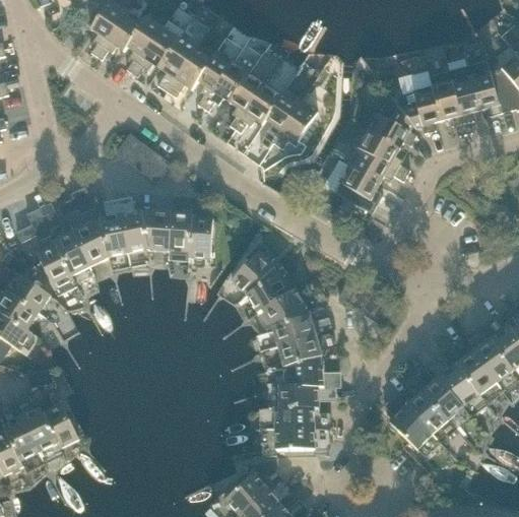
[(71,0),(76,13),(95,0),(71,0)]
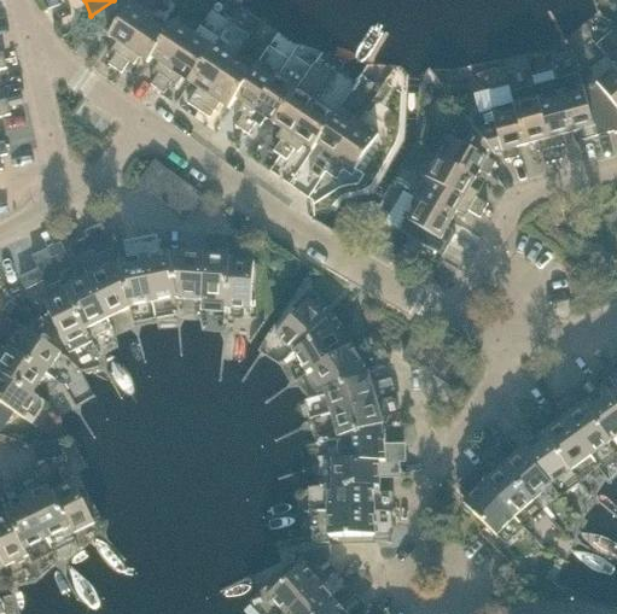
[(131,0),(127,5),(123,0),(114,0),(91,16),(109,33),(109,34),(117,39),(111,47),(116,51),(109,62),(115,66),(151,12),(133,0),(131,0)]
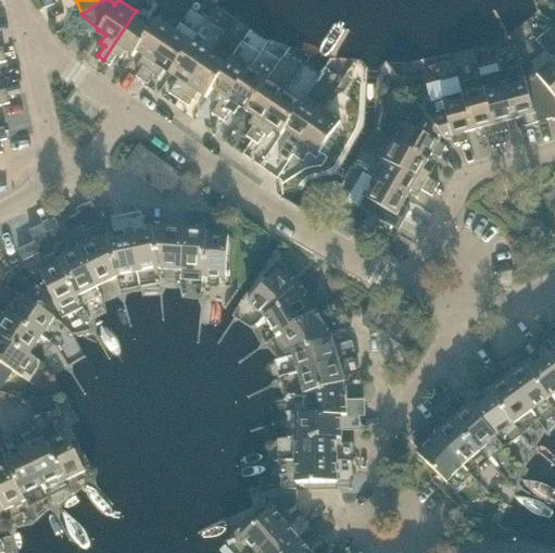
[(153,22),(152,22),(136,11),(103,60),(110,63),(116,53),(121,55),(125,49),(133,53),(136,49),(153,22)]
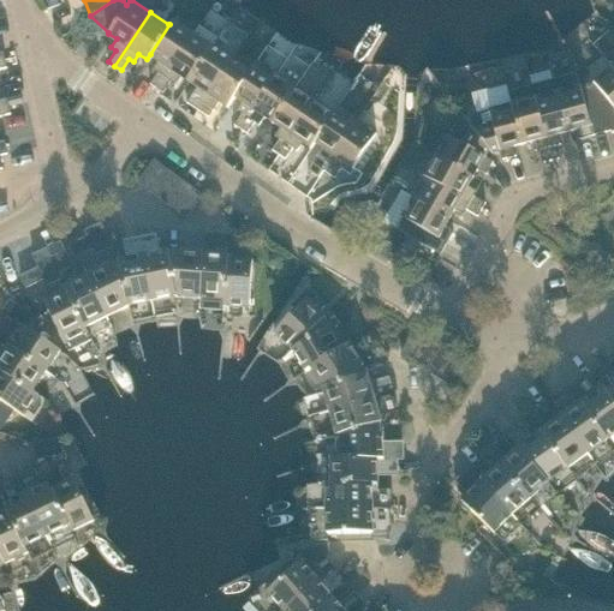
[(156,85),(192,31),(172,18),(168,24),(170,24),(150,54),(159,59),(153,67),(158,71),(150,82),(156,85)]
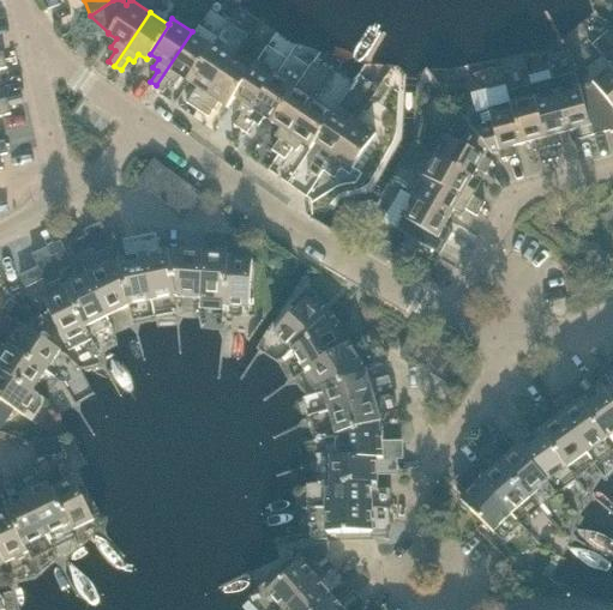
[(188,79),(211,44),(192,31),(156,85),(163,90),(170,79),(175,82),(180,74),(188,79)]
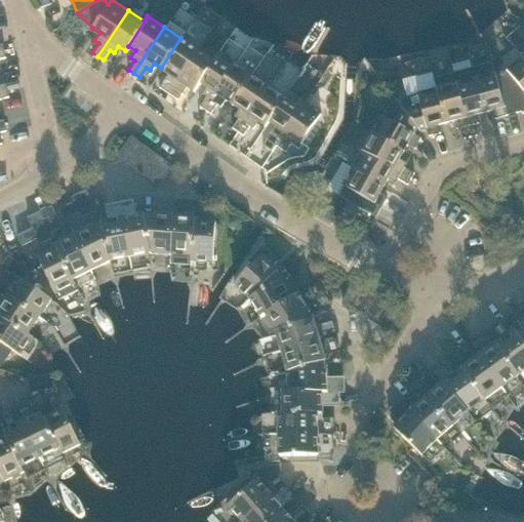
[(168,91),(197,49),(180,38),(161,68),(167,73),(159,85),(168,91)]
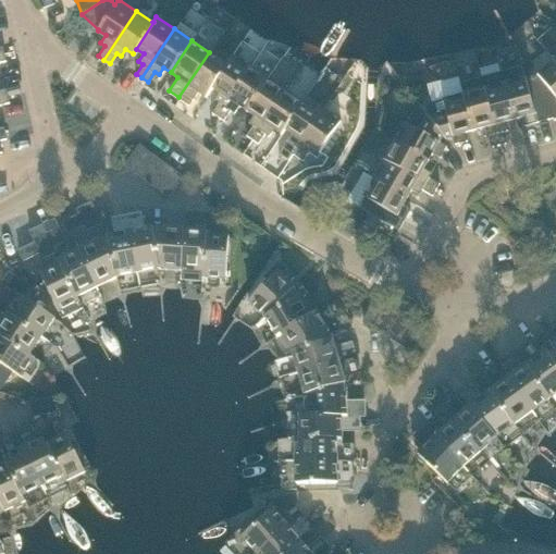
[(226,63),(219,59),(209,52),(178,97),(189,103),(198,90),(206,96),(212,86),(212,85),(226,63)]
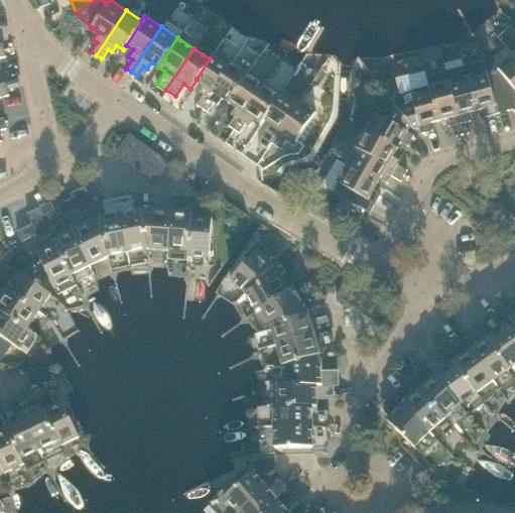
[(232,60),(222,54),(216,49),(213,54),(210,58),(197,79),(197,80),(203,84),(199,91),(203,93),(196,103),(202,106),(232,60)]
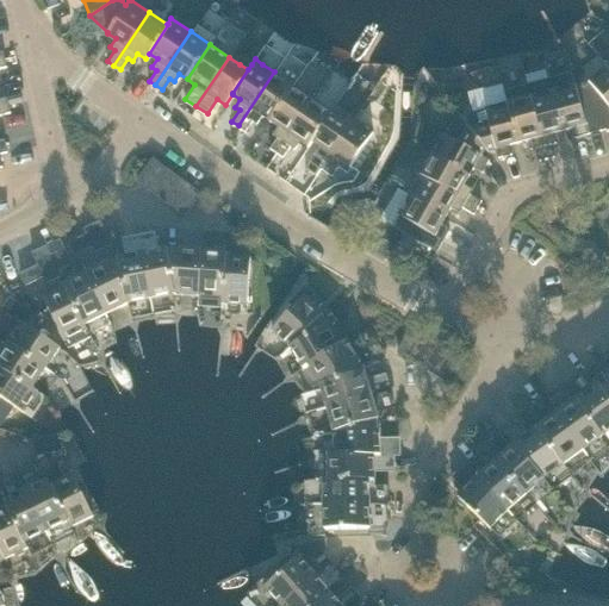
[(608,66),(607,64),(584,82),(582,81),(608,129),(608,127),(608,66)]
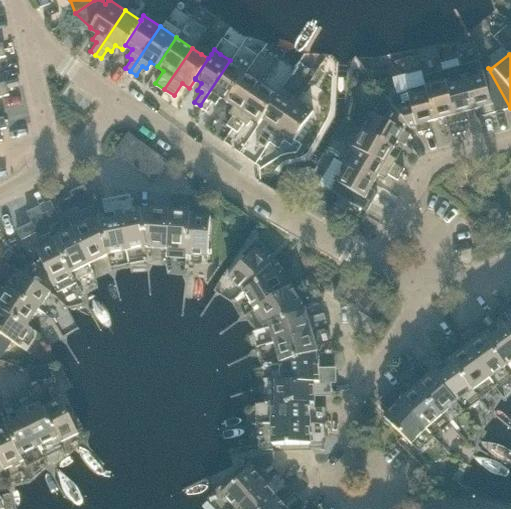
[(227,100),(246,71),(230,60),(200,105),(205,109),(212,100),(215,102),(220,95),(227,100)]
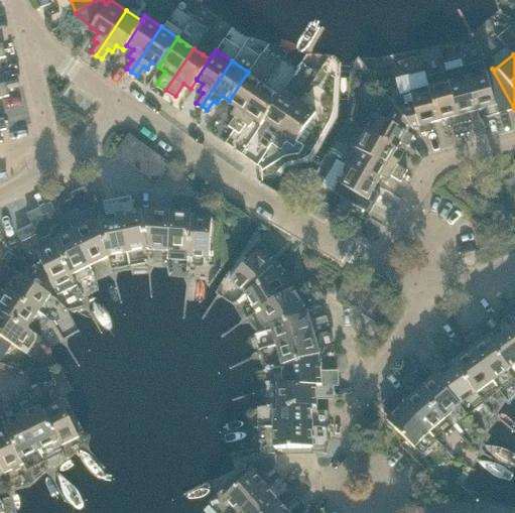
[(513,110),(514,109),(492,69),(467,75),(476,109),(484,107),(486,115),(512,108),(513,110)]
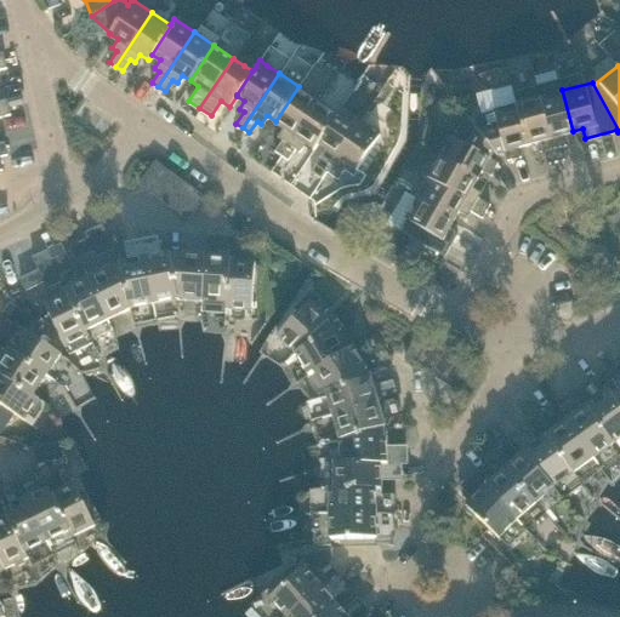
[(282,154),(318,100),(299,86),(276,121),(283,126),(278,135),(283,138),(274,149),(282,154)]
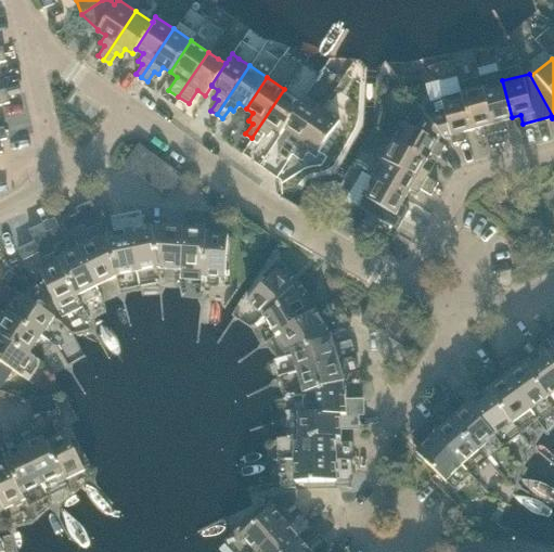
[(503,119),(512,117),(502,80),(482,86),(498,142),(504,141),(501,129),(505,128),(503,119)]
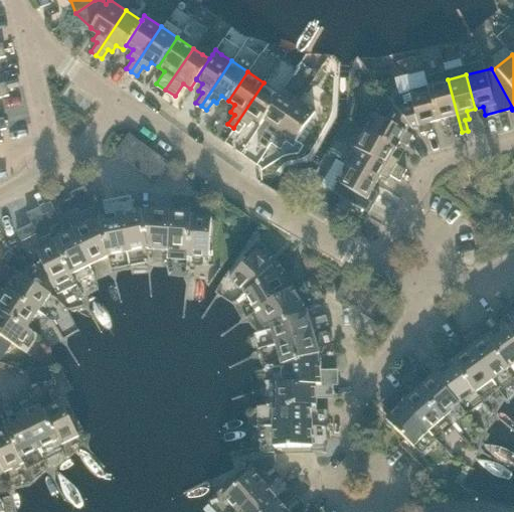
[(455,134),(462,132),(448,79),(429,84),(438,119),(446,117),(448,125),(452,123),(455,134)]
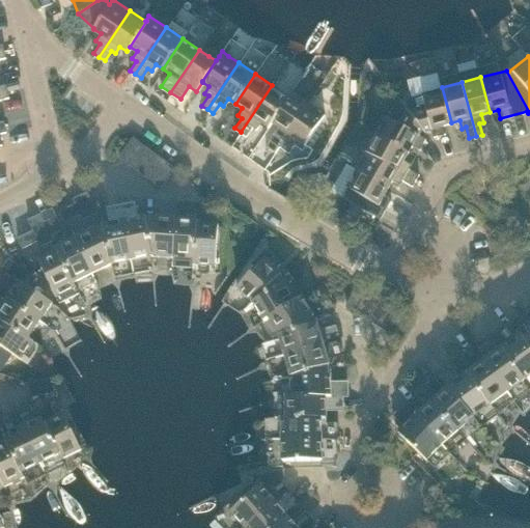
[(288,95),(287,95),(272,85),(241,132),(246,135),(253,126),(256,128),(261,121),(269,127),(272,121),(288,95)]
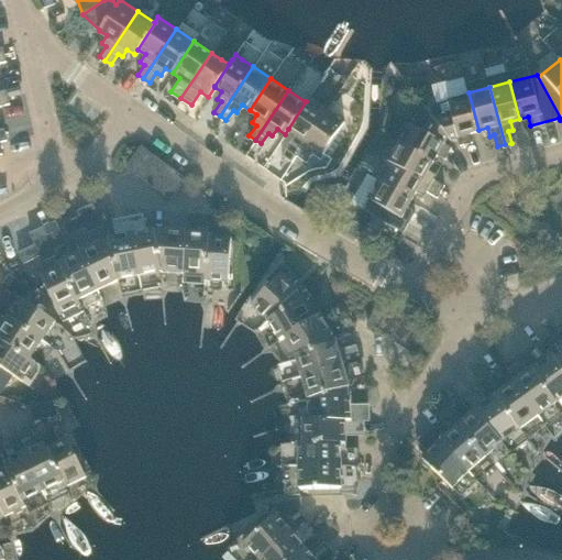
[(470,132),(478,130),(469,92),(437,101),(441,118),(436,119),(448,135),(450,139),(451,138),(450,138),(458,135),(460,144),(472,141),(470,132)]
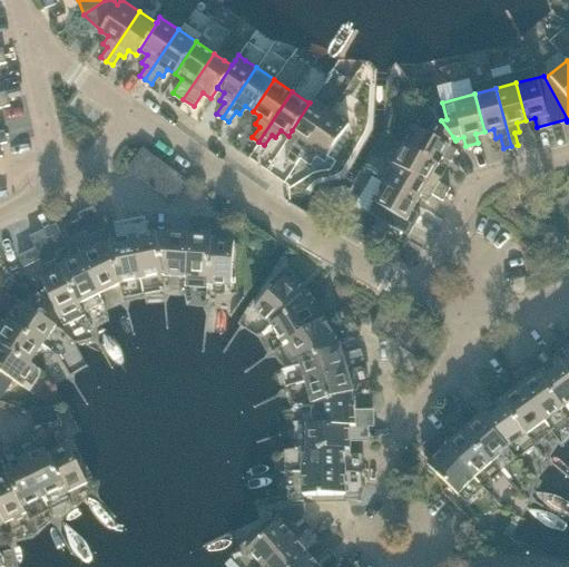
[(300,156),(331,110),(312,98),(308,103),(310,103),(292,130),(298,135),(290,149),(300,156)]
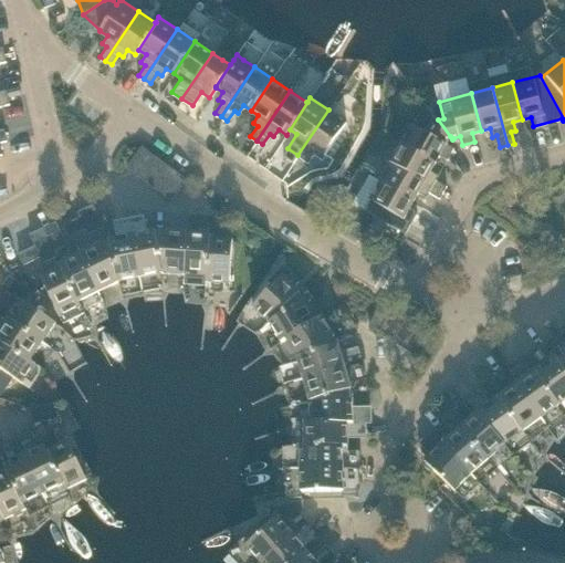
[(450,136),(438,120),(425,102),(424,102),(425,103),(401,143),(435,162),(439,154),(447,158),(453,147),(446,143),(450,136)]
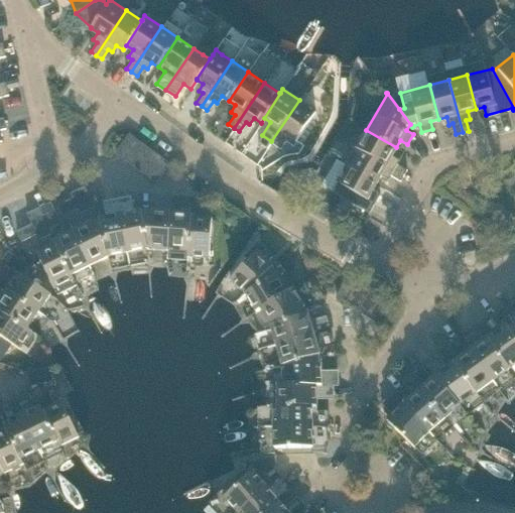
[(296,139),(315,111),(299,100),(271,141),(280,147),(288,134),(296,139)]
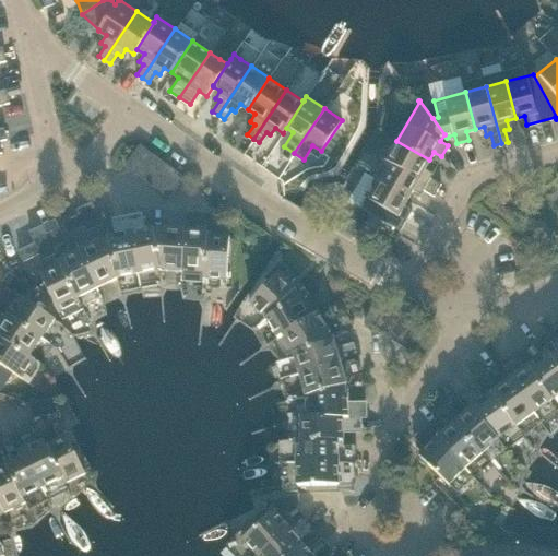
[(425,167),(429,160),(396,141),(387,158),(438,188),(441,182),(430,176),(432,172),(425,167)]
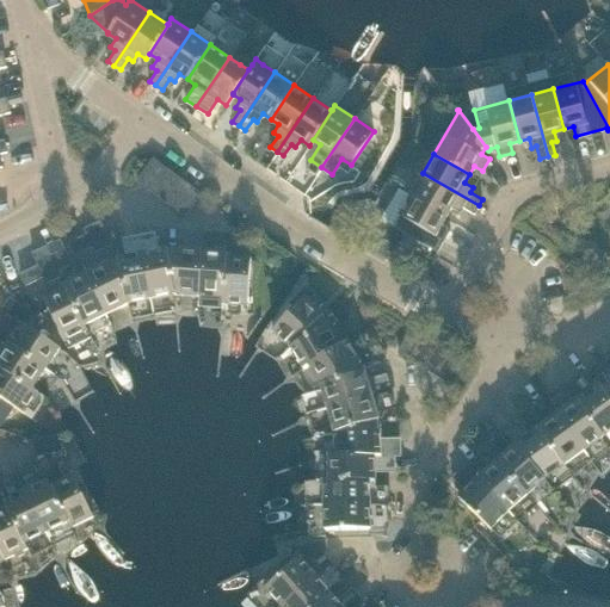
[(149,187),(165,166),(153,156),(137,178),(149,187)]
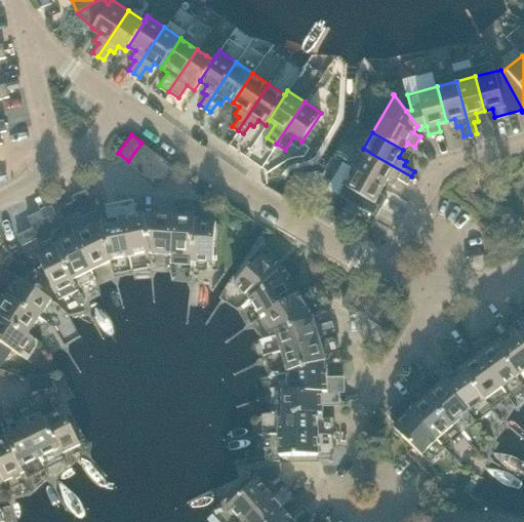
[(138,168),(152,150),(142,143),(128,161),(138,168)]
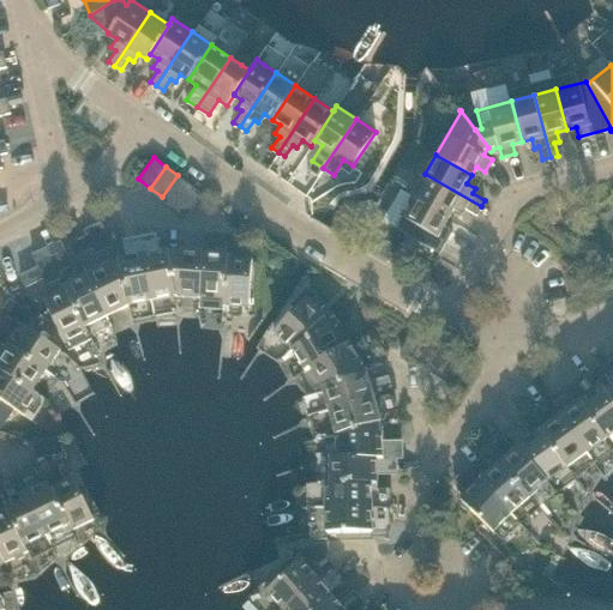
[(476,213),(481,206),(425,174),(413,194),(449,215),(454,206),(462,211),(466,207),(476,213)]
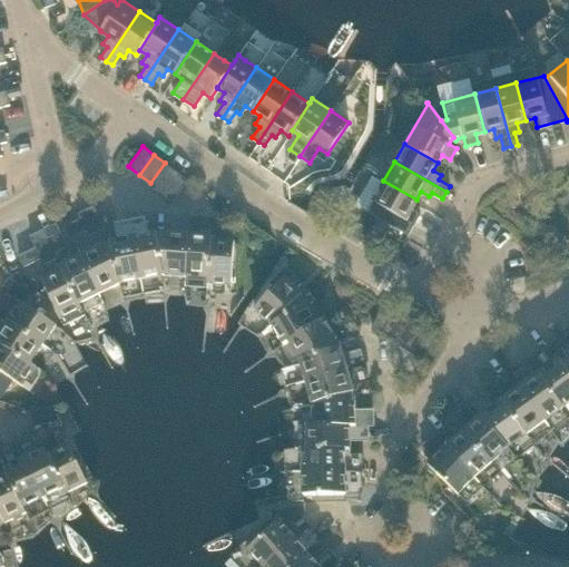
[(160,191),(166,184),(170,177),(176,170),(165,163),(150,183),(160,191)]
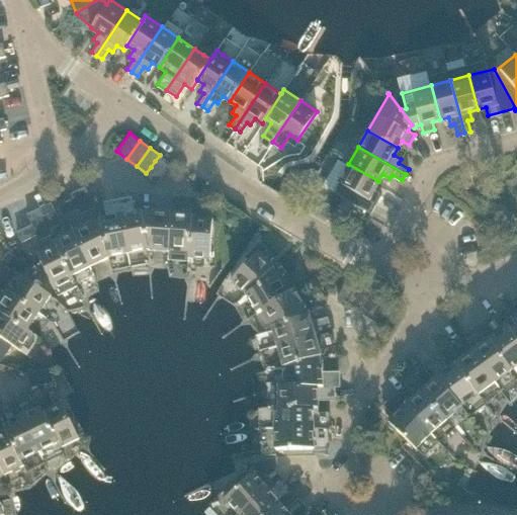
[(165,168),(170,162),(160,155),(155,161),(165,168)]
